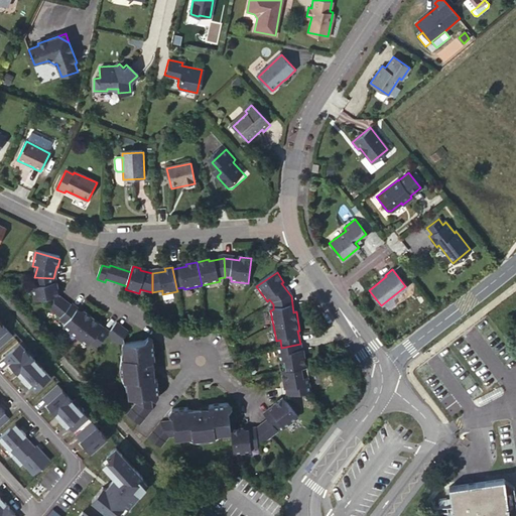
[(35,302),(52,298),(59,297),(58,290),(56,290),(53,278),(34,277),(36,287),(32,288),(35,302)]
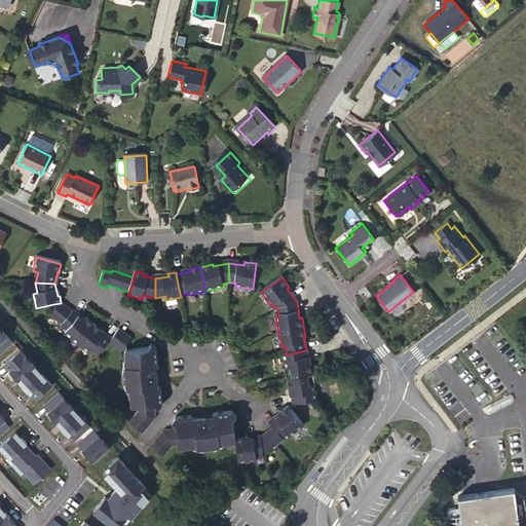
[(51,315),(63,325),(72,312),(61,303),(53,304),(55,310),(51,315)]
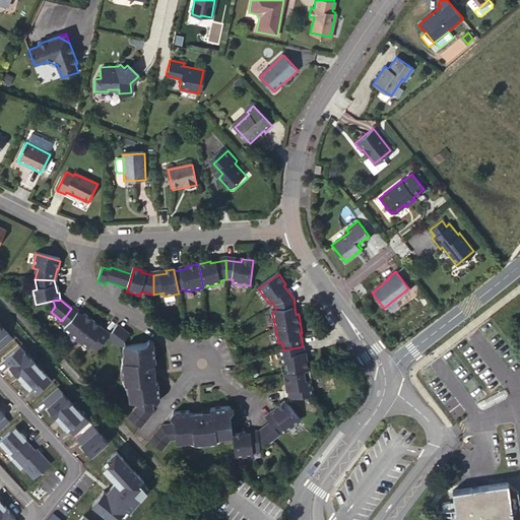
[(120,347),(126,347),(125,341),(130,336),(118,327),(110,337),(99,328),(100,327),(85,316),(84,317),(72,308),(71,309),(62,321),(60,324),(67,328),(65,330),(92,352),(94,349),(99,352),(109,339),(120,347)]
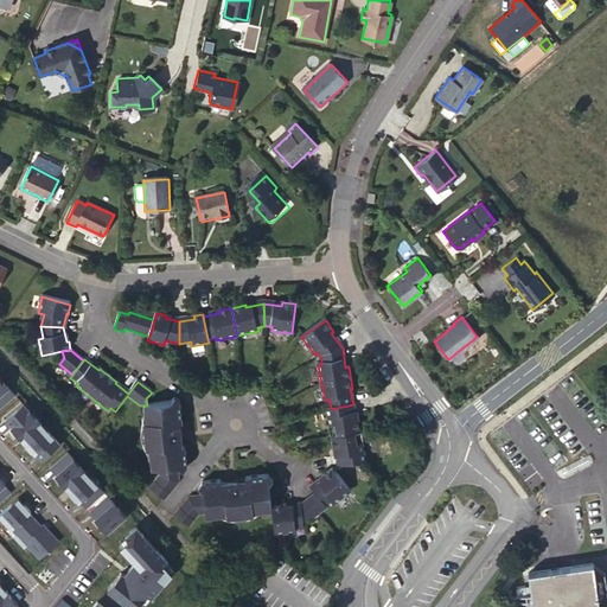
[(0,377),(0,407),(16,394),(0,377)]
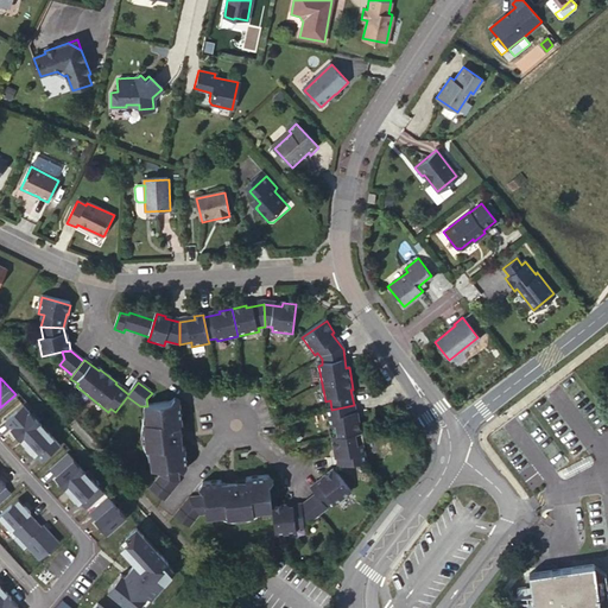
[(21,401),(4,418),(10,425),(8,426),(33,453),(35,451),(40,458),(58,442),(21,401)]
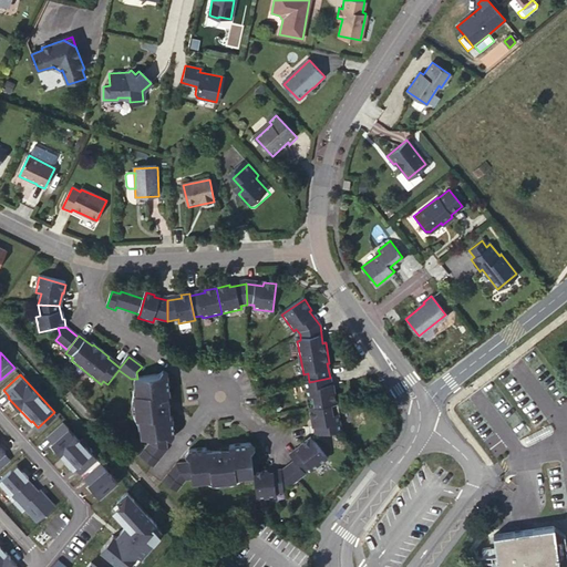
[(160,377),(137,379),(138,393),(140,397),(135,397),(136,405),(141,405),(143,424),(145,440),(150,439),(165,436),(166,436),(167,439),(175,436),(176,435),(174,419),(171,419),(168,397),(171,395),(168,375),(167,374),(160,375),(160,377)]
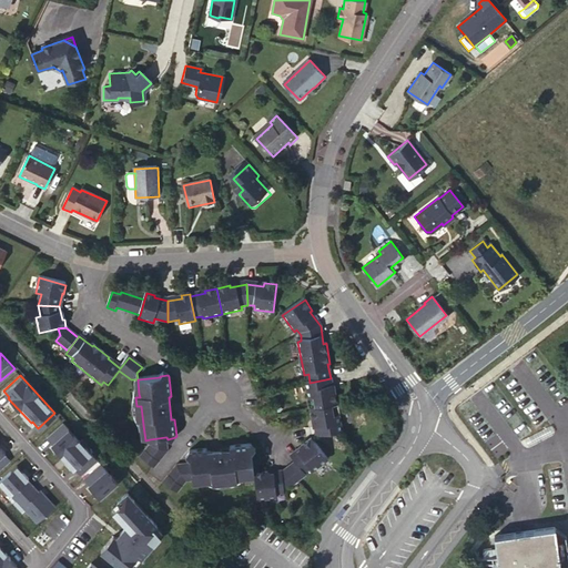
[(306,383),(311,411),(338,405),(337,393),(335,393),(333,378),(331,378),(310,383),(306,383)]
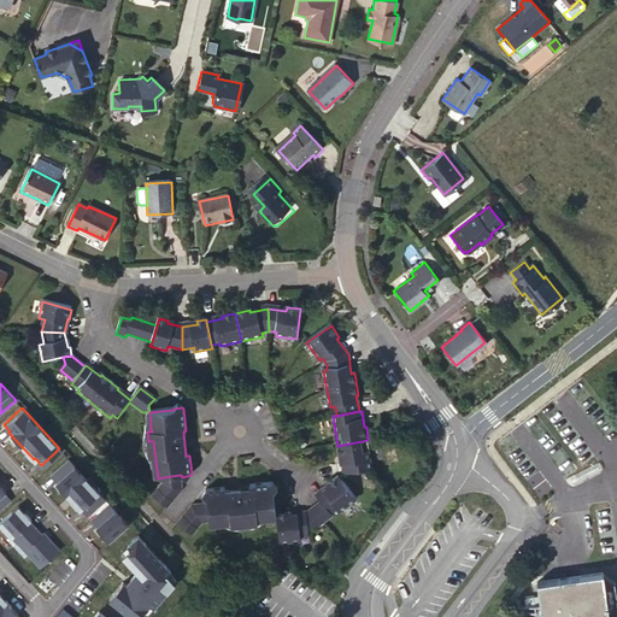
[(152,432),(151,428),(146,429),(145,436),(144,440),(146,452),(151,462),(156,462),(153,441),(148,441),(147,432),(152,432)]
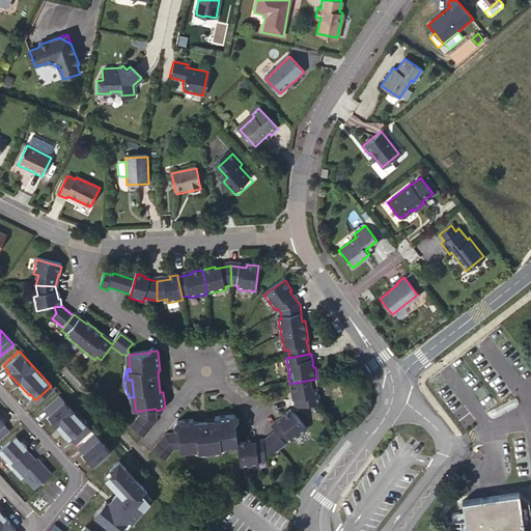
[(316,379),(290,384),(291,384),(294,395),(295,395),(298,410),(322,406),(316,379)]
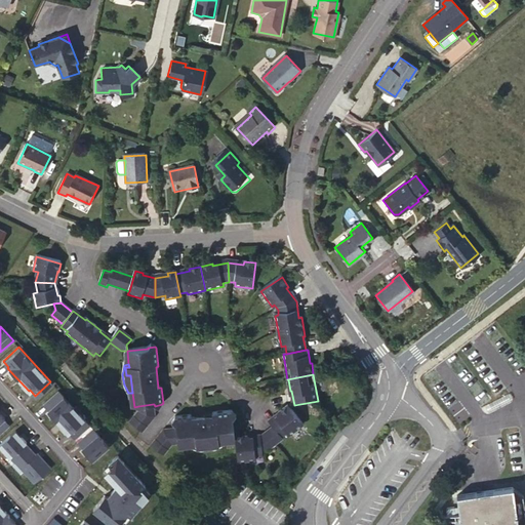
[(56,389),(41,402),(46,408),(45,409),(67,432),(68,432),(73,437),(88,422),(56,389)]
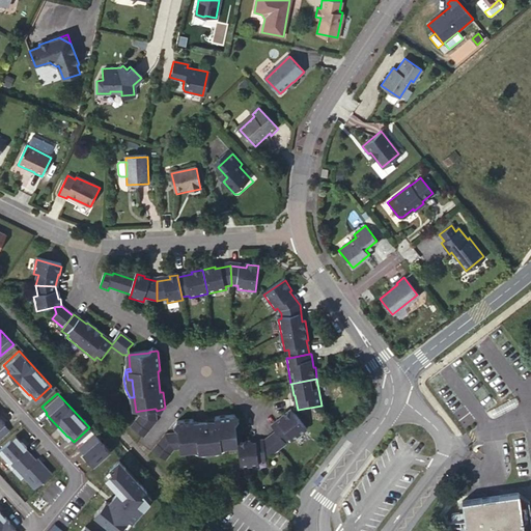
[(158,422),(155,409),(140,411),(141,417),(132,429),(144,439),(158,422)]
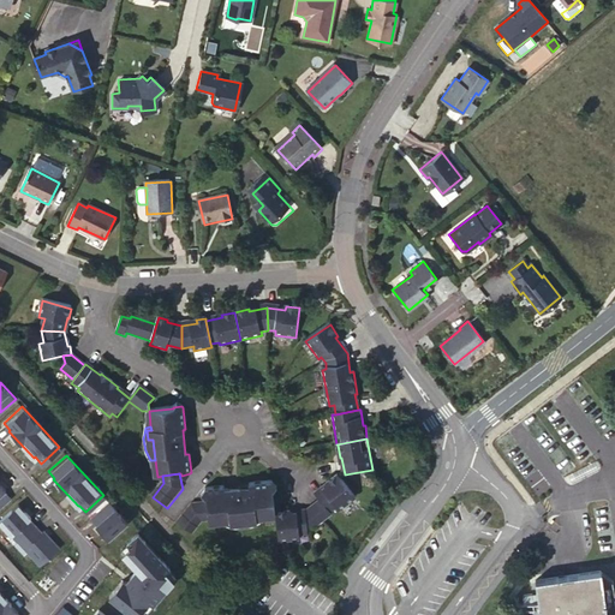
[(340,512),(357,499),(339,476),(328,484),(329,487),(316,496),(321,501),(330,514),(338,508),(340,512)]
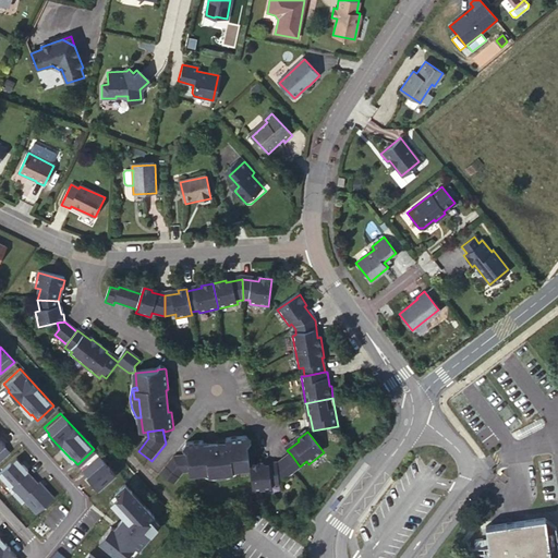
[(0,461),(10,452),(4,446),(5,445),(0,438),(0,461)]
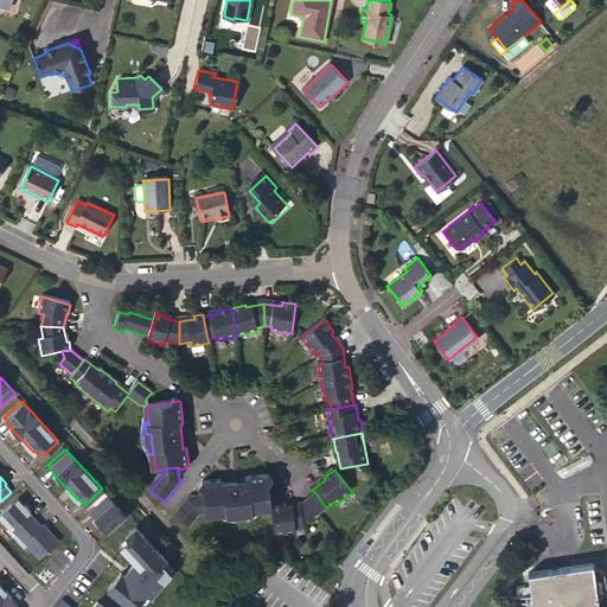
[(257,511),(274,510),(274,508),(270,486),(272,485),(270,478),(269,477),(247,479),(248,483),(223,485),(223,481),(204,484),(203,485),(204,492),(205,493),(206,497),(208,515),(208,518),(224,516),(244,513),(244,517),(256,516),(255,512),(257,511)]
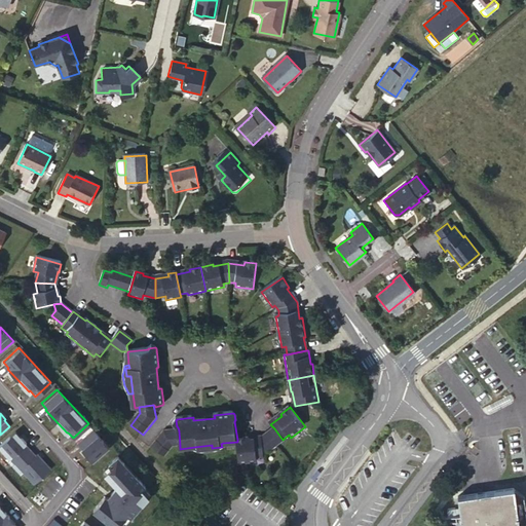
[(108,445),(91,426),(76,441),(81,447),(80,448),(91,460),(108,445)]
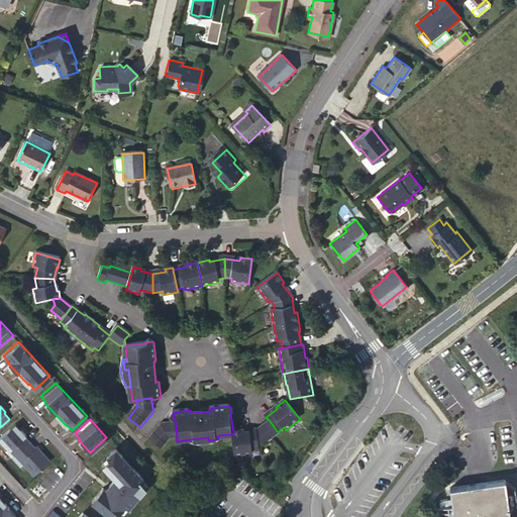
[(278,432),(270,421),(257,432),(260,445),(268,444),(279,434),(278,432)]
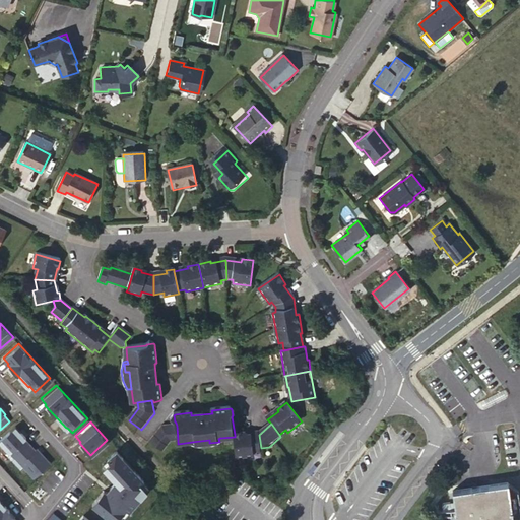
[(23,466),(35,478),(51,463),(38,449),(36,450),(25,439),(26,438),(15,426),(0,440),(0,442),(15,458),(13,460),(20,469),(23,466)]
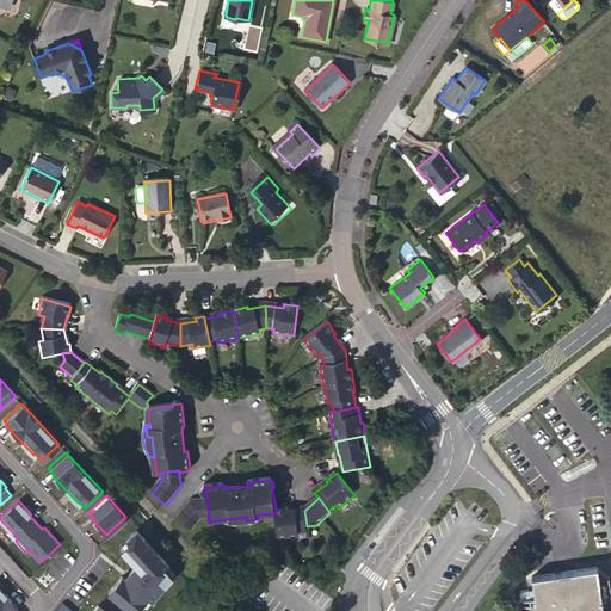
[(209,518),(208,500),(192,503),(177,520),(191,532),(202,519),(209,518)]
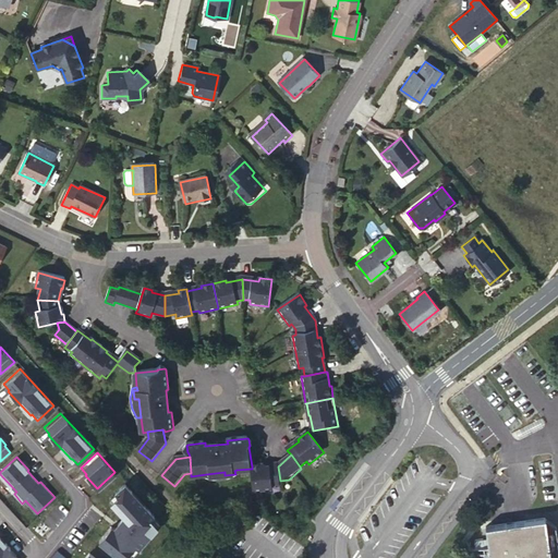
[(274,487),(281,486),(280,481),(278,466),(264,468),(264,465),(252,466),(252,469),(254,494),(274,490),(274,487)]
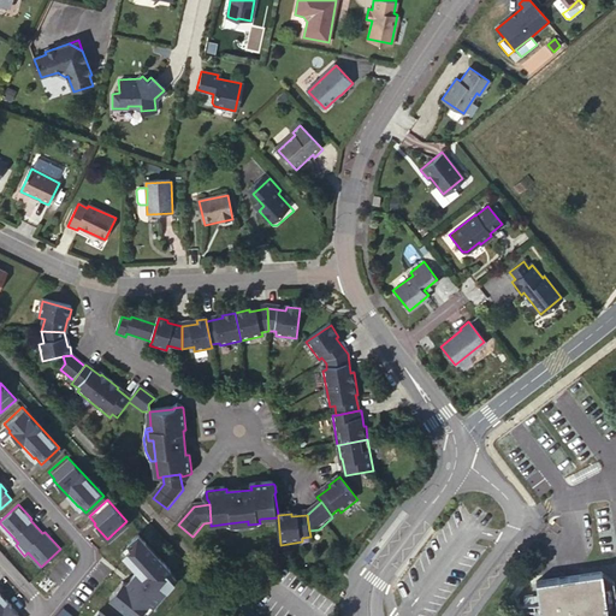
[(262,523),(261,519),(259,520),(260,523),(248,525),(248,521),(227,523),(229,528),(241,529),(248,529),(255,527),(259,526),(262,523)]
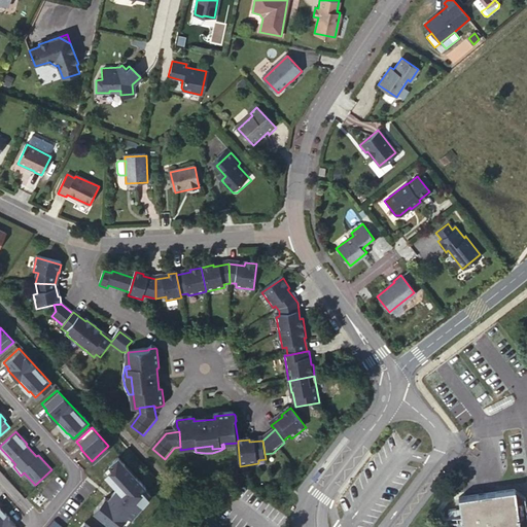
[(146,487),(118,456),(109,464),(111,467),(105,473),(117,487),(108,499),(106,497),(94,511),(113,526),(118,526),(129,515),(132,518),(149,496),(143,489),(146,487)]
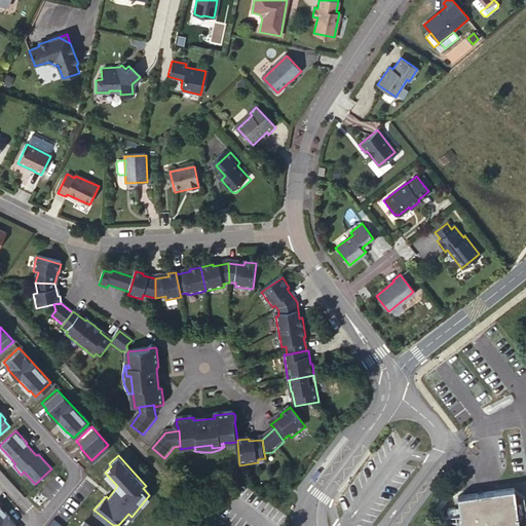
[(525,525),(525,506),(524,496),(513,490),(513,488),(456,496),(457,498),(459,514),(460,524),(460,525),(525,525)]
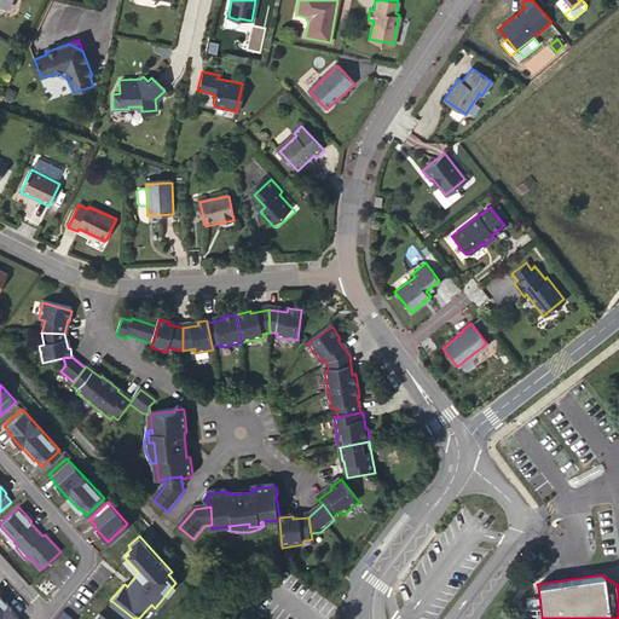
[(0,618),(21,618),(17,615),(18,614),(0,594),(0,618)]
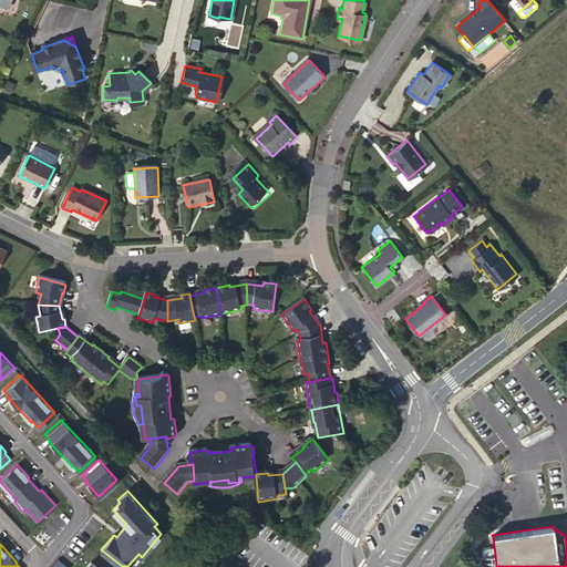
[(477,566),(496,565),(495,554),(483,555),(475,556),(477,566)]
